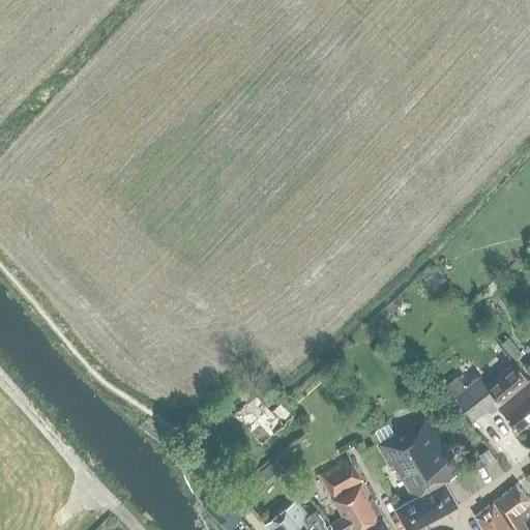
[(501,345),(513,359),(521,353),(508,339),(501,345)]
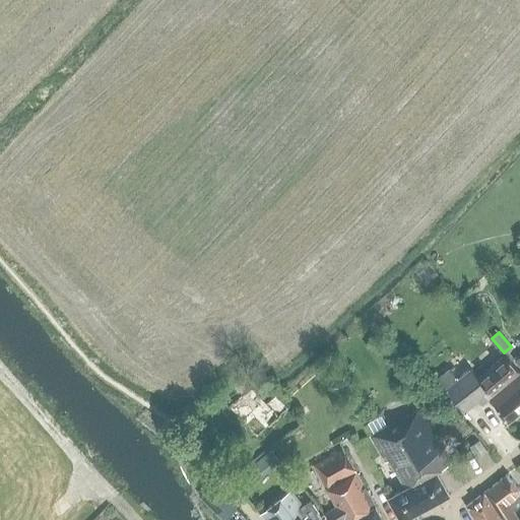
[(508,421),(519,410),(519,375),(517,373),(505,358),(478,380),(470,370),(458,380),(446,389),(464,411),(484,394),(508,421)]
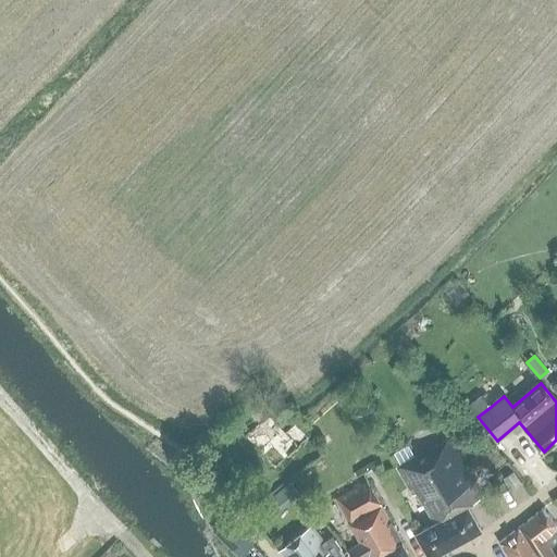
[(468,405),(478,417),(491,407),(481,395),(468,405)]
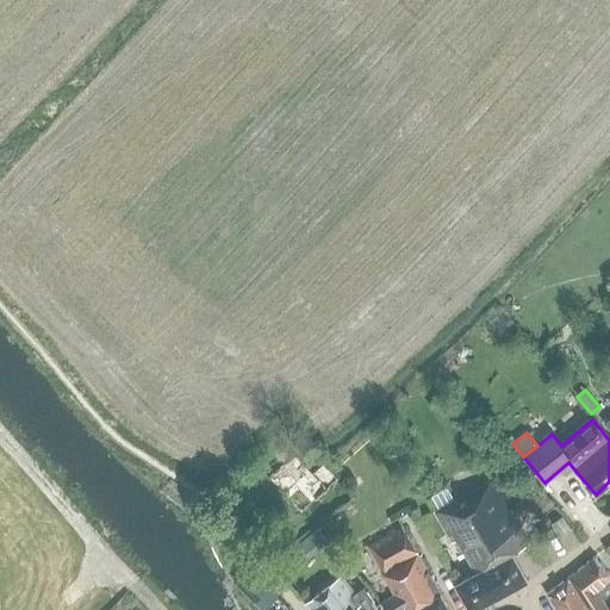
[(322,465),(313,473),(296,453),(267,477),(300,514),(315,500),(323,510),(343,492),(335,483),(336,481),(322,465)]
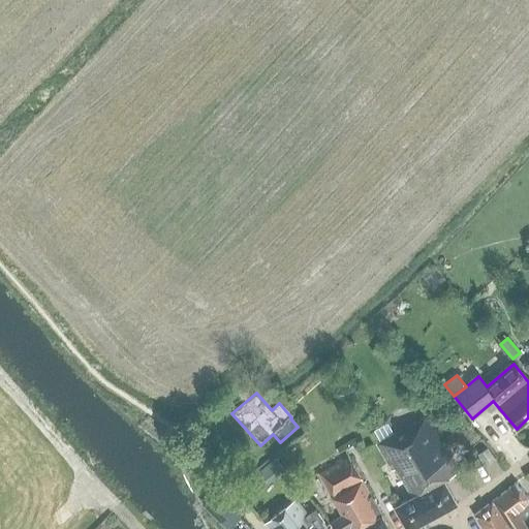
[(408,528),(456,503),(443,479),(459,471),(427,416),(377,444),(392,471),(396,469),(412,498),(395,506),(407,528),(408,528)]
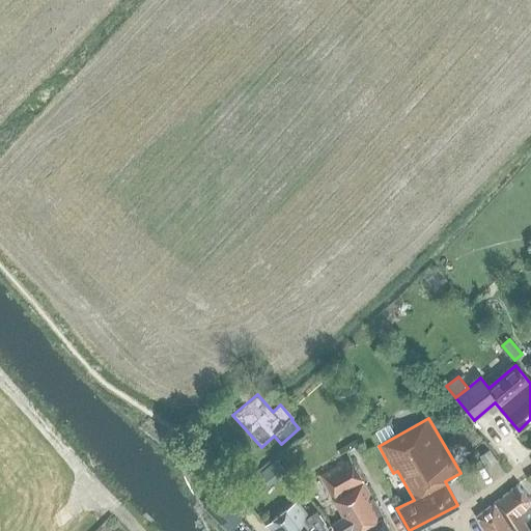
[(491,449),(477,456),(482,468),(496,460),(491,449)]
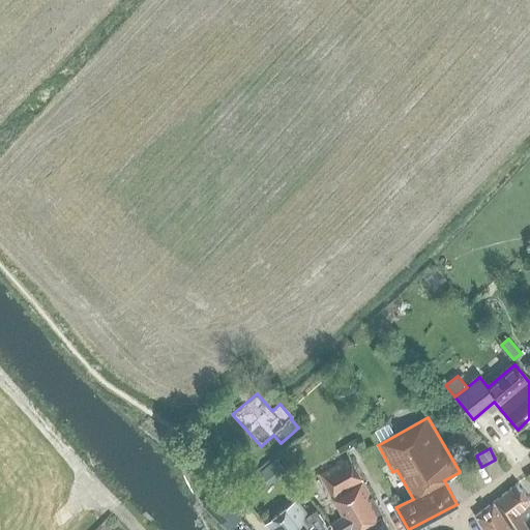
[(275,459),(270,463),(276,471),(282,467),(275,459)]
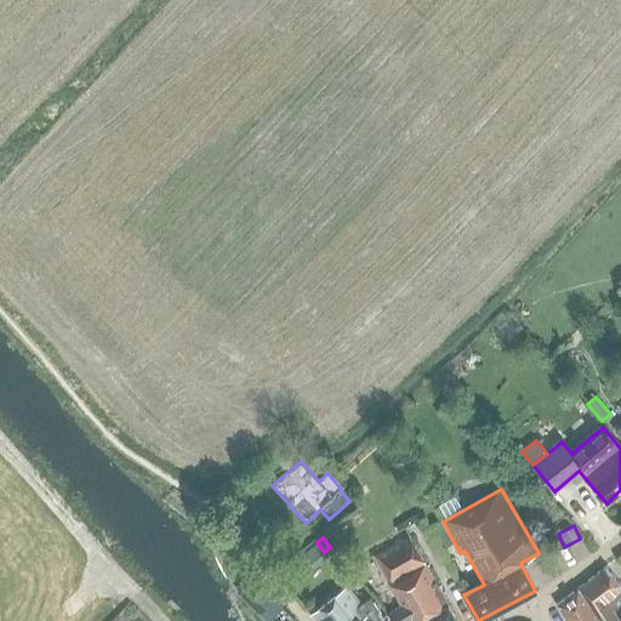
[(426,567),(409,537),(372,558),(402,607),(388,614),(391,620),(455,620),(425,567),(426,567)]
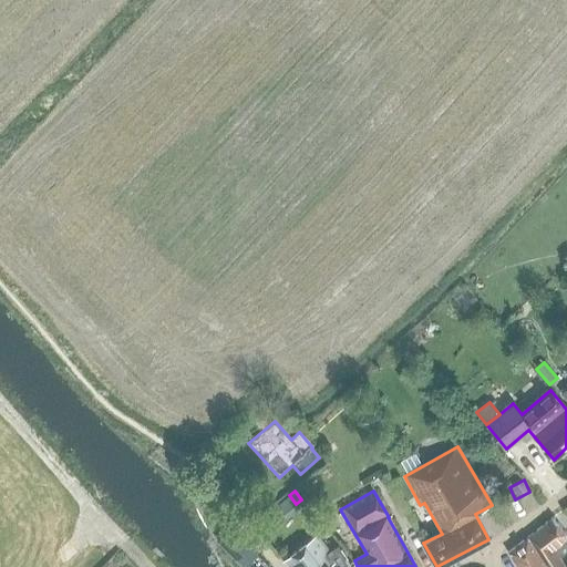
[(566,535),(553,517),(528,537),(546,566),(564,566),(558,557),(566,549),(566,535)]
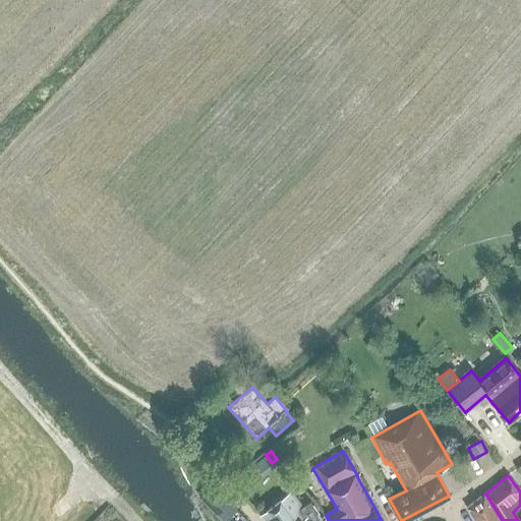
[(291,491),(259,516),(263,520),(317,520),(323,518),(310,501),(302,507),(291,491)]
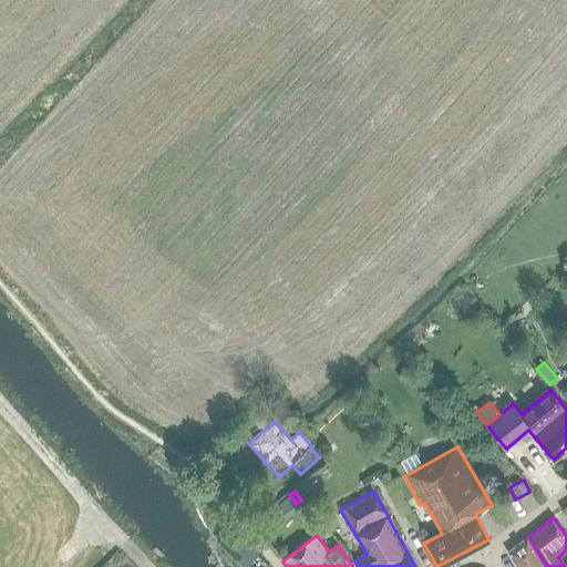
[(546,566),(528,537),(508,553),(517,566),(546,566)]
